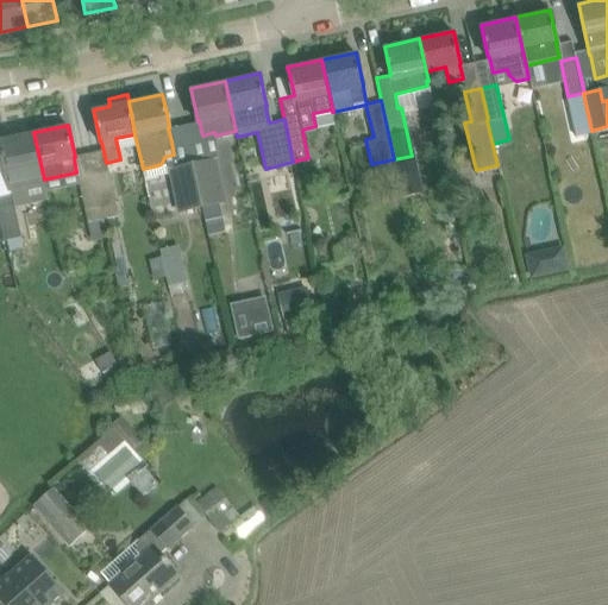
[(33,132),(0,139),(0,145),(6,172),(7,172),(10,187),(44,180),(33,132)]
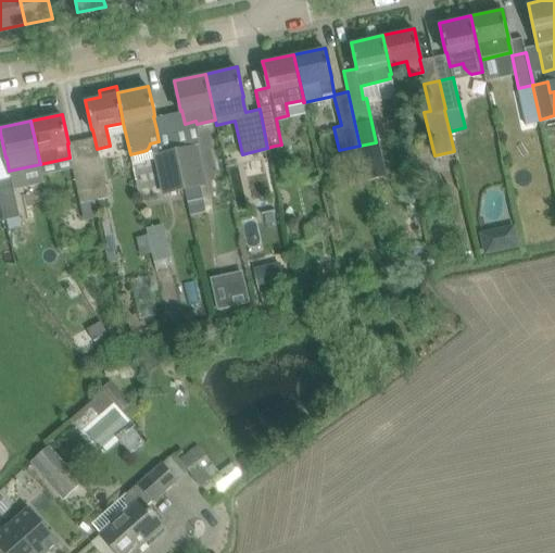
[(198,142),(176,148),(185,189),(206,185),(198,142)]
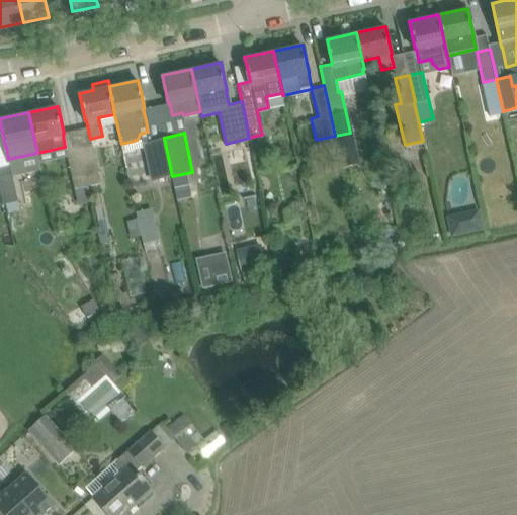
[(164,138),(143,142),(151,180),(172,176),(164,138)]
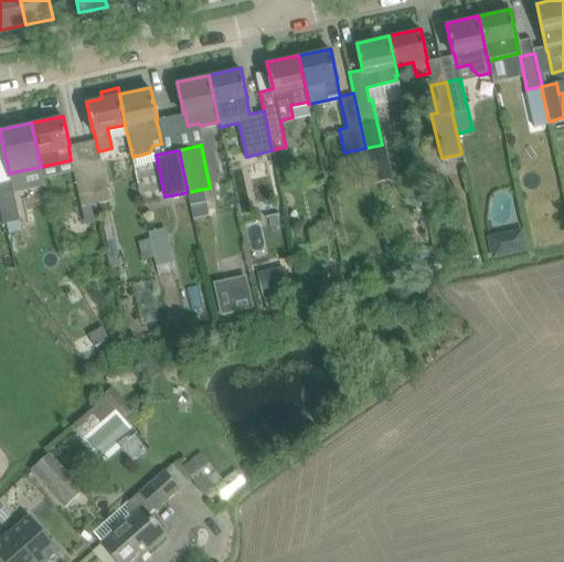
[(100,157),(86,160),(96,201),(109,198),(100,157)]
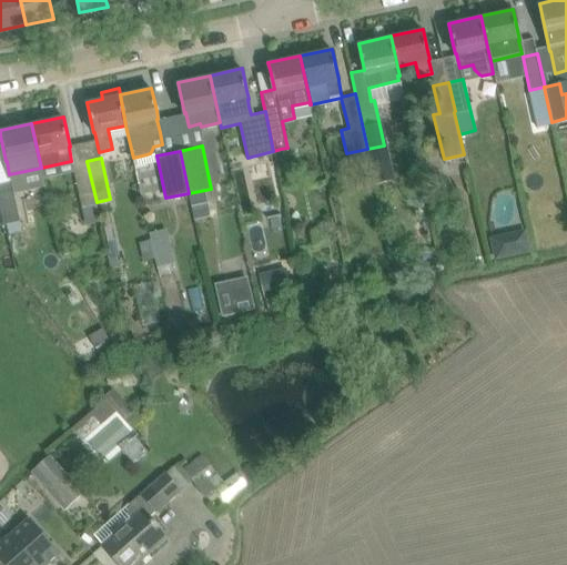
[(87,161),(71,165),(81,207),(97,203),(97,202),(87,161)]
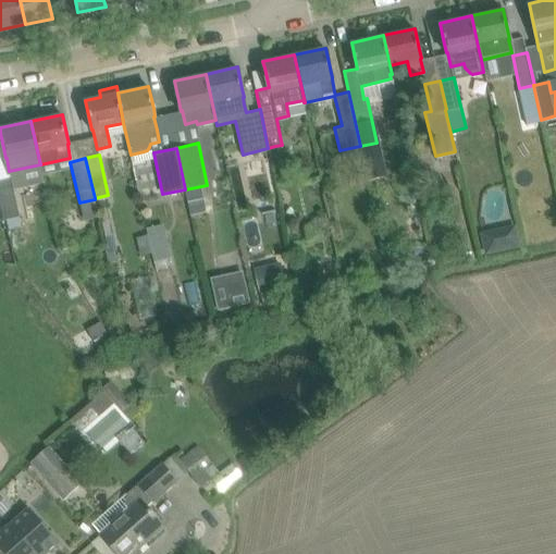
[(0,192),(5,218),(19,214),(10,174),(0,176),(0,192)]
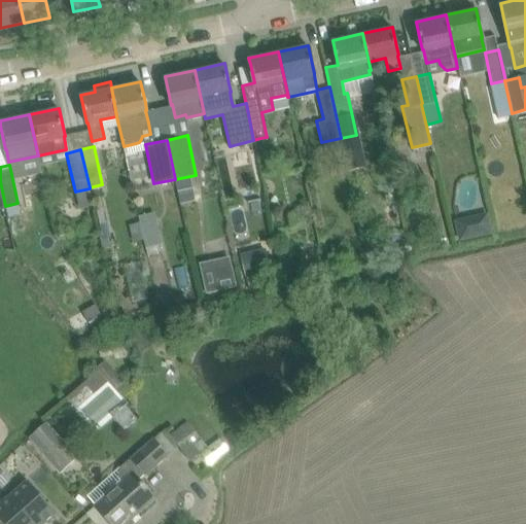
[(453,218),(458,241),(492,233),(487,211),(453,218)]
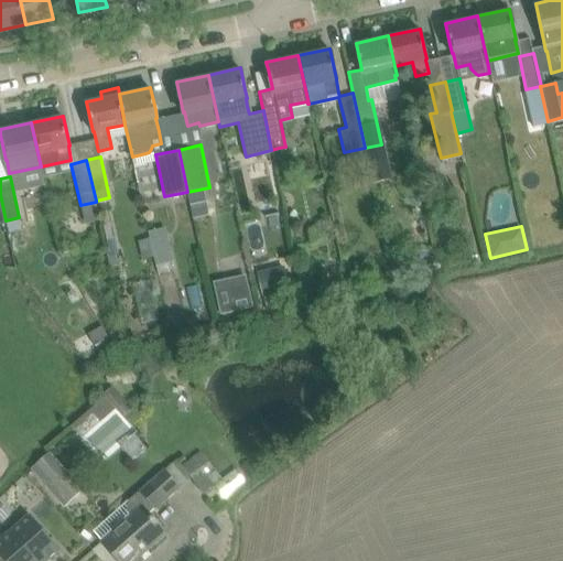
[(165,229),(148,234),(148,236),(151,247),(152,255),(153,259),(158,258),(160,269),(171,266),(169,255),(165,256),(162,244),(168,243),(165,229)]
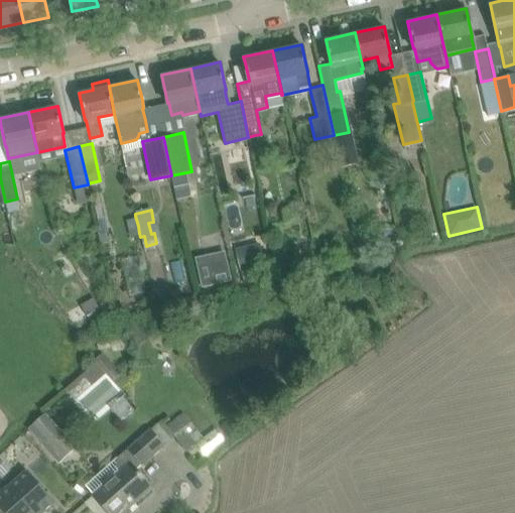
[(135,216),(126,219),(130,235),(139,233),(138,226),(135,216)]
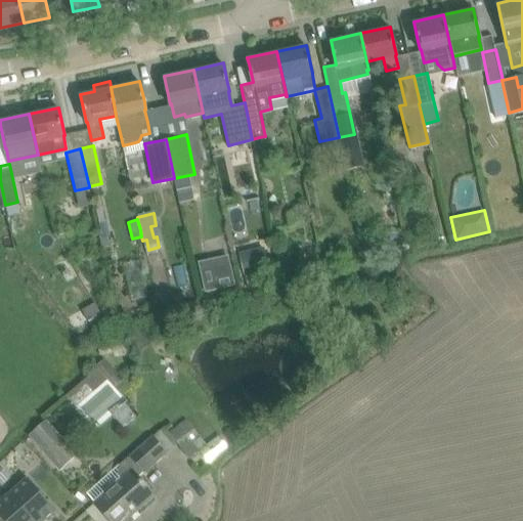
[(264,244),(238,250),(244,272),(269,266),(264,244)]
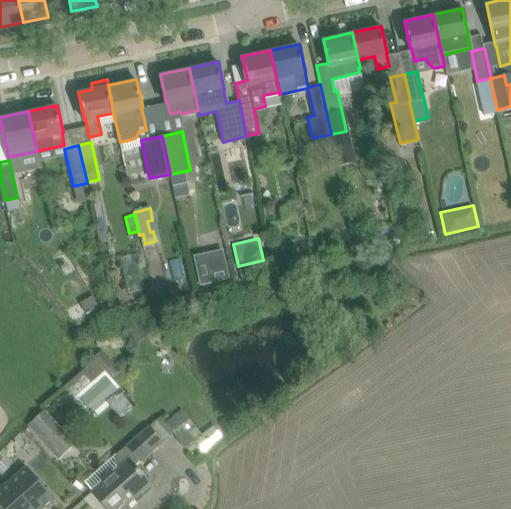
[(206,253),(194,256),(201,284),(228,277),(224,258),(208,262),(206,253)]
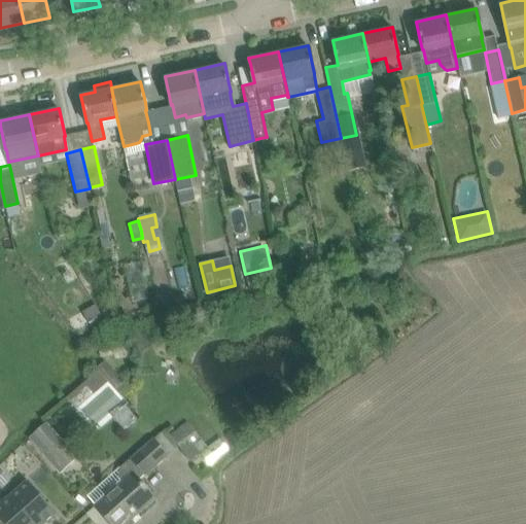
[(141,329),(130,338),(139,351),(151,343),(141,329)]
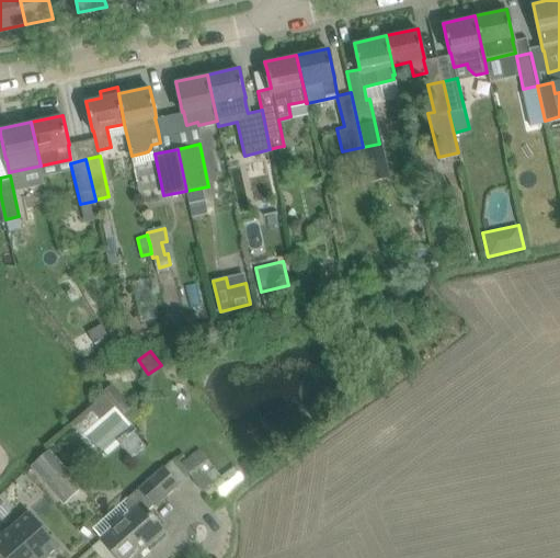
[(103,393),(113,402),(121,411),(128,405),(121,397),(111,386),(103,393)]
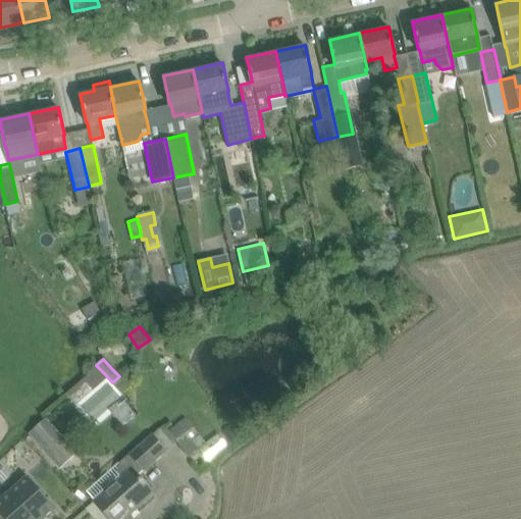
[(184,413),(166,428),(181,446),(199,429),(184,413)]
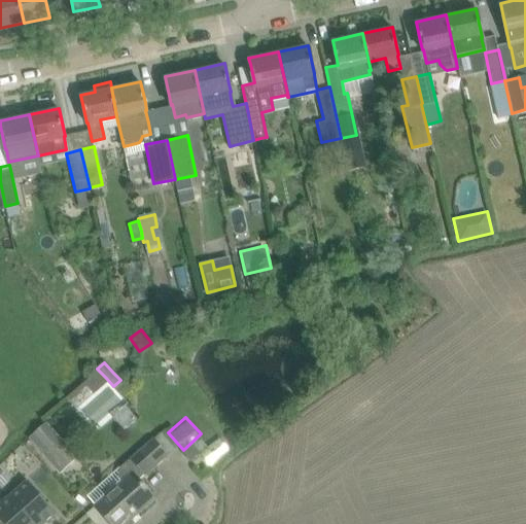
[(62,466),(75,455),(44,421),(32,432),(27,437),(58,470),(62,466)]
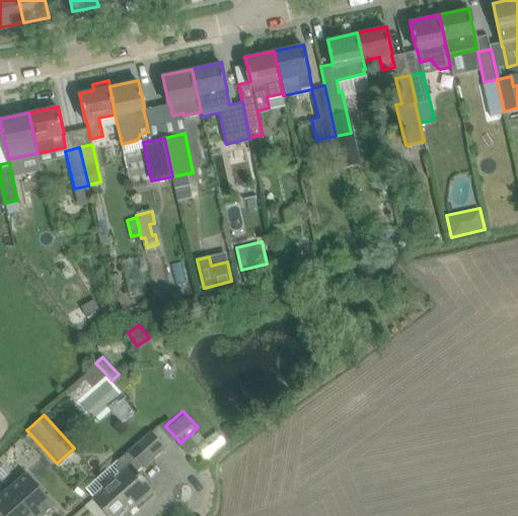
[(120,472),(92,496),(109,515),(121,515),(152,489),(139,473),(137,471),(165,447),(150,430),(118,459),(116,468),(120,472)]
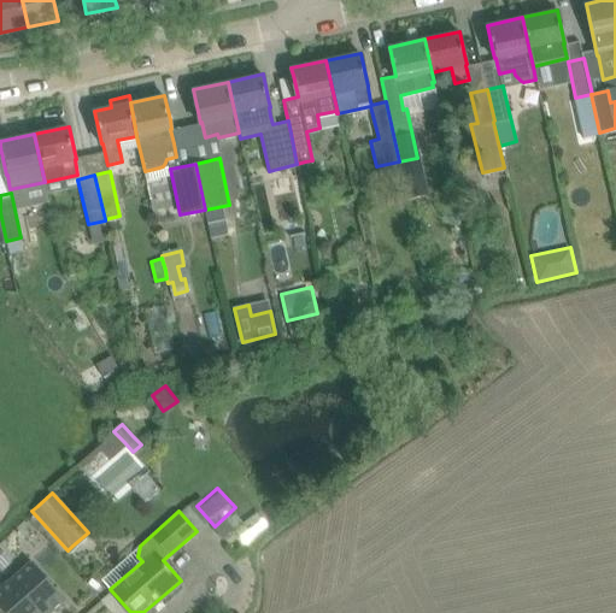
[(257,511),(234,529),(242,541),(267,523),(257,511)]
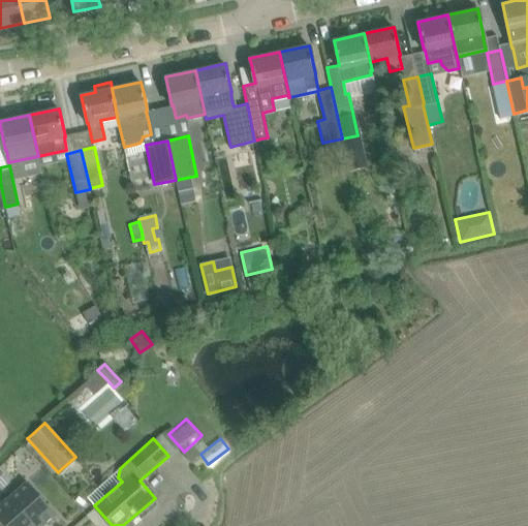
[(34,525),(40,525),(56,514),(27,482),(9,497),(34,525)]
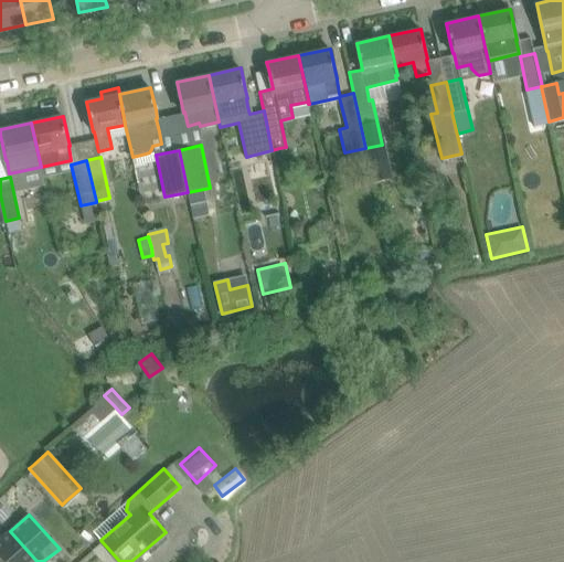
[(0,558),(3,561),(36,561),(10,531),(0,539),(0,558)]
